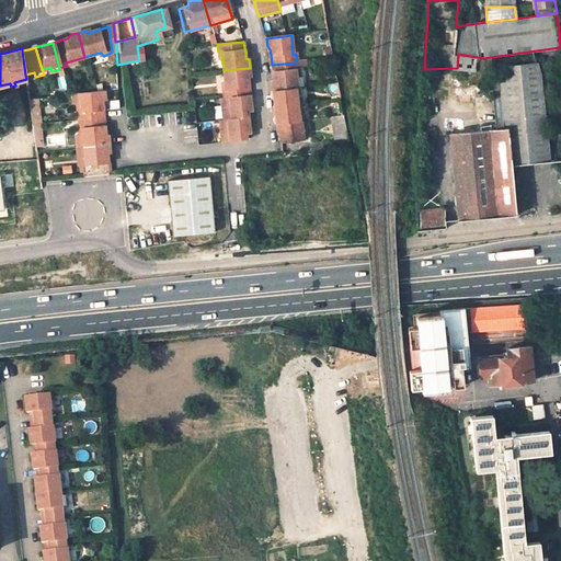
[(272,92),(297,90),(295,71),(297,71),(297,63),(272,65),(272,75),(273,82),(271,86),(272,92)]
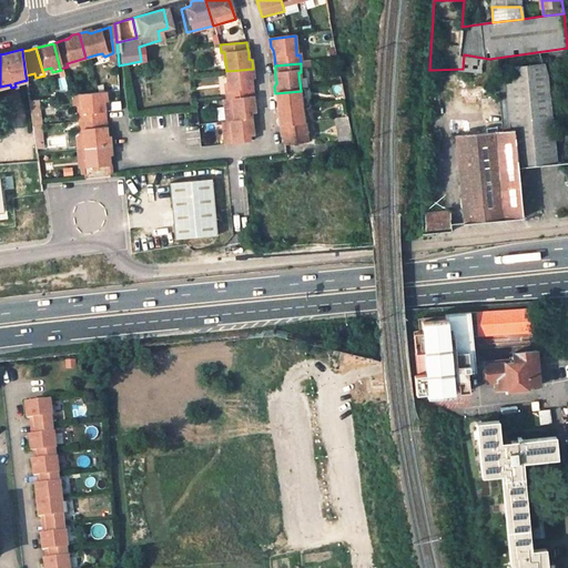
[(513,130),(486,132),(458,134),(465,222),(523,217),(518,168),(558,164),(550,79),(548,67),(514,69),(514,82),(508,82),(510,112),(513,130)]
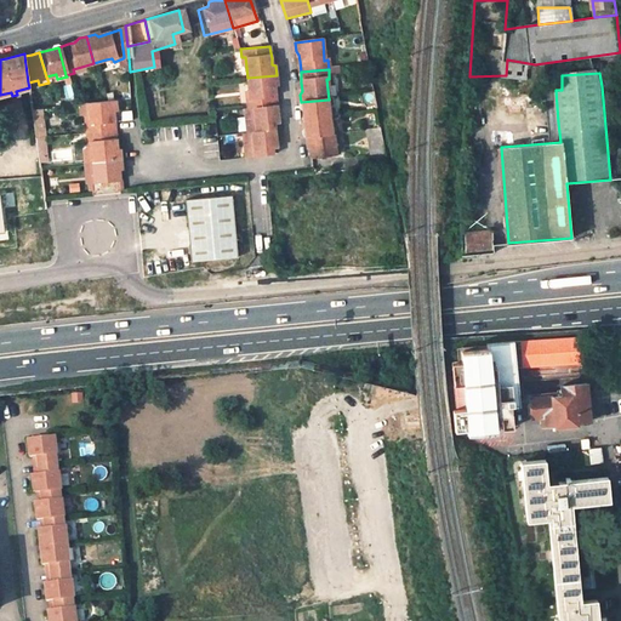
[(246,98),(248,108),(277,104),(280,104),(278,87),(277,75),(248,78),(249,98),(246,98)]
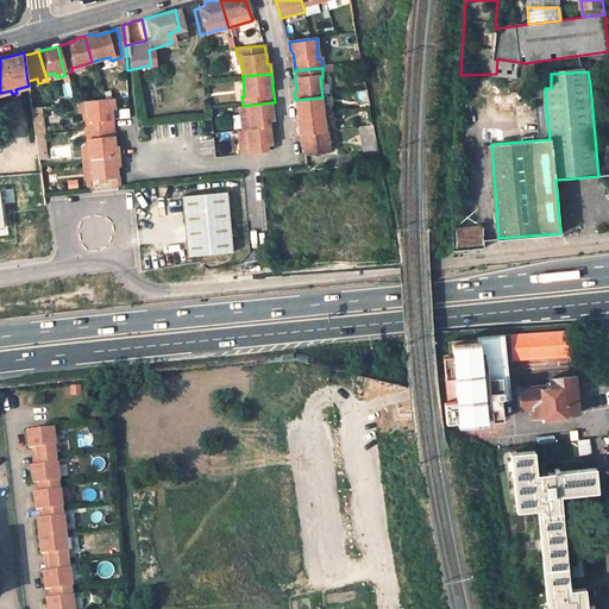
[(74,95),(70,76),(63,77),(67,96),(74,95)]
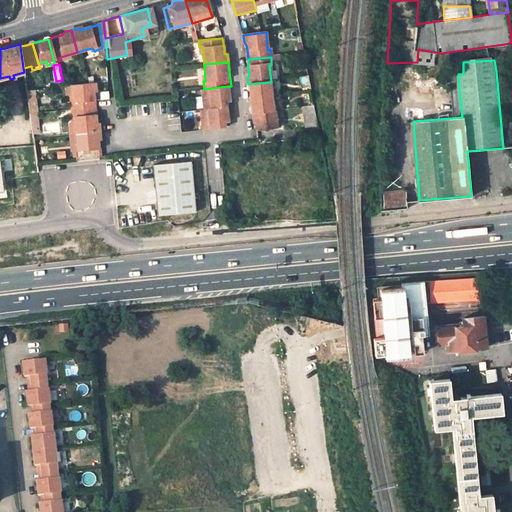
[(249,99),(270,97),(269,89),(274,89),(273,82),(271,82),(248,84),(248,92),(249,99)]
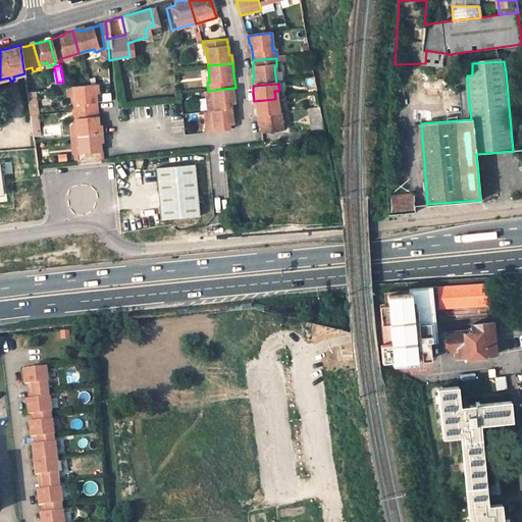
[(68,87),(69,98),(70,104),(68,104),(68,112),(93,109),(92,96),(94,93),(93,85),(68,87)]
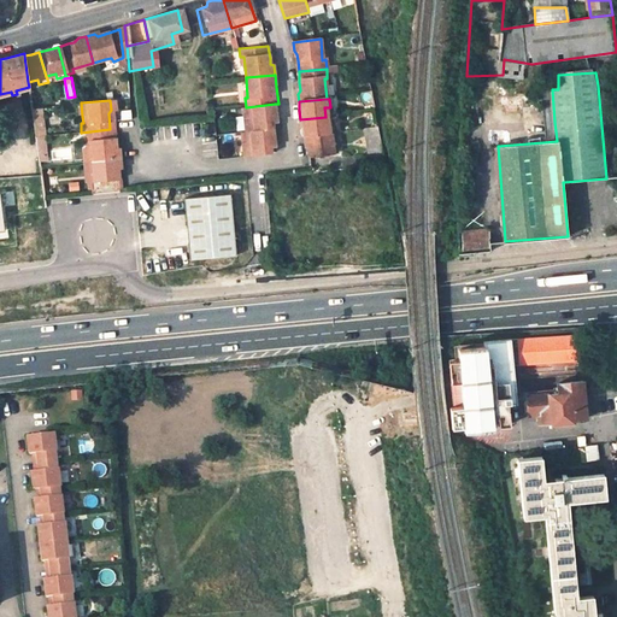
[(275,104),(246,107),(242,107),(245,131),(272,128),(271,122),(274,122),(276,119),(276,115),(275,104)]
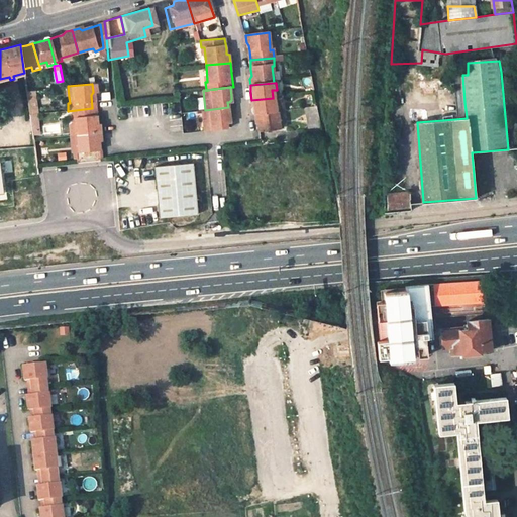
[(38,91),(29,91),(32,135),(40,134),(38,91)]
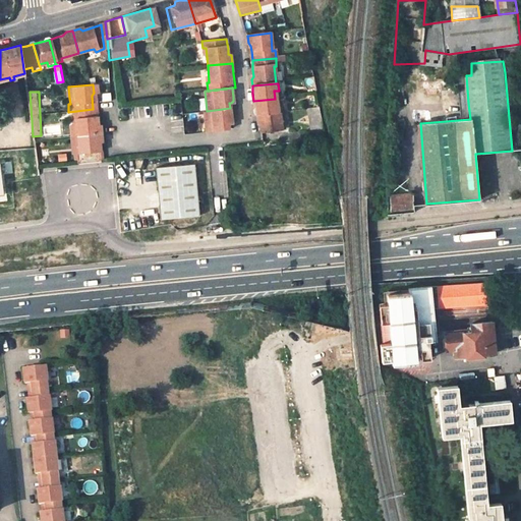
[(113,93),(102,93),(103,101),(113,100),(113,93)]
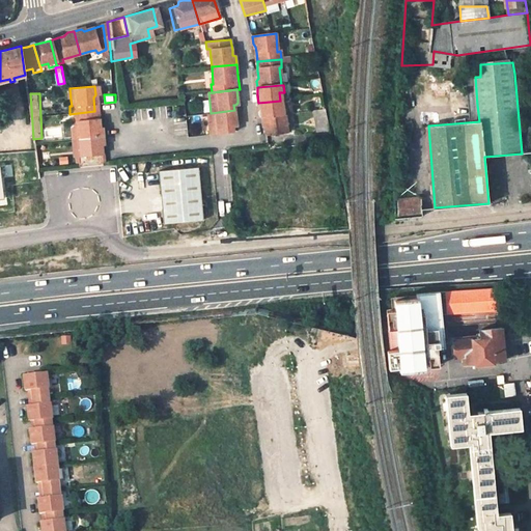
[(281,109),(280,101),(258,103),(259,110),(260,119),(284,116),(287,116),(286,108),(281,109)]
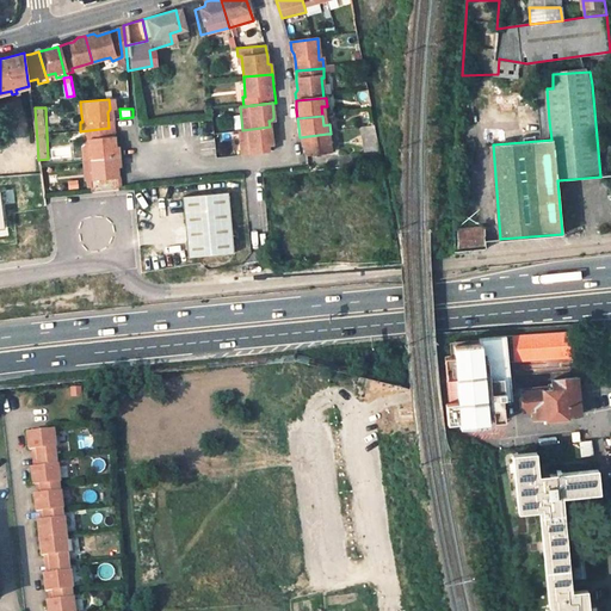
[(520,123),(523,142),(551,140),(549,121),(520,123)]
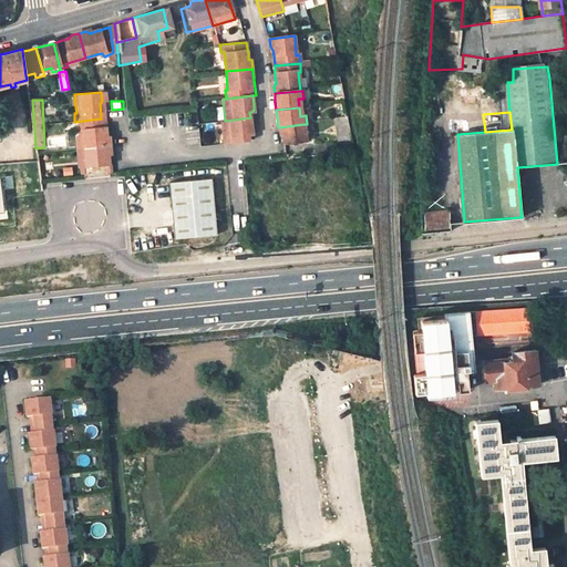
[(251,126),(250,117),(225,121),(222,121),(224,143),(248,141),(248,134),(249,134),(251,131),(251,126)]
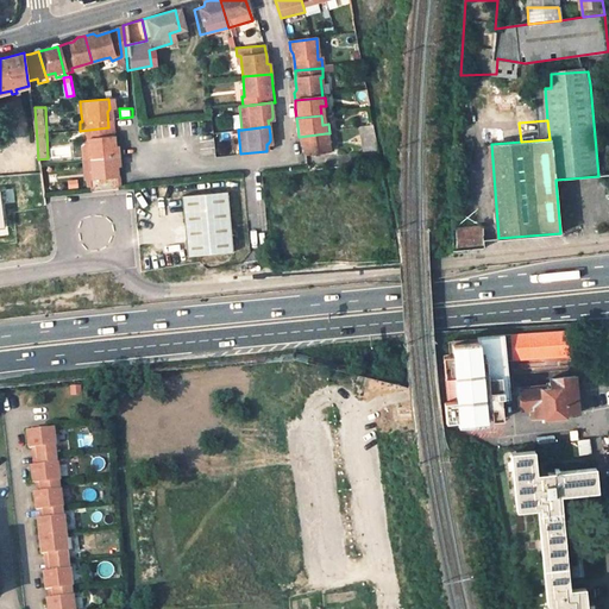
[(110,139),(108,127),(80,131),(82,140),(85,140),(85,148),(87,159),(114,156),(113,148),(111,146),(110,139)]
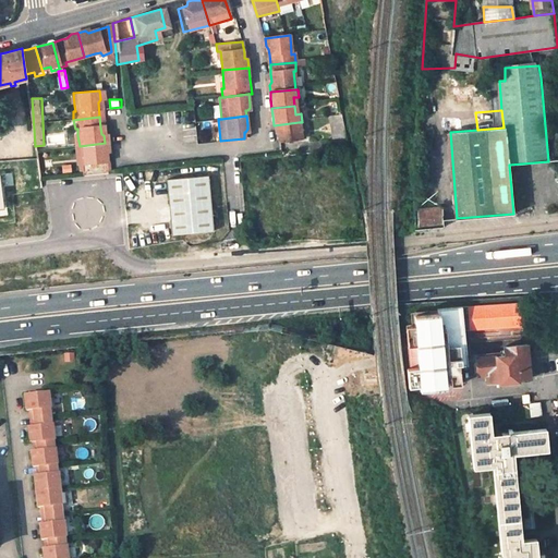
[(300,140),(299,122),(274,125),(275,132),(278,134),(278,138),(278,142),(300,140)]
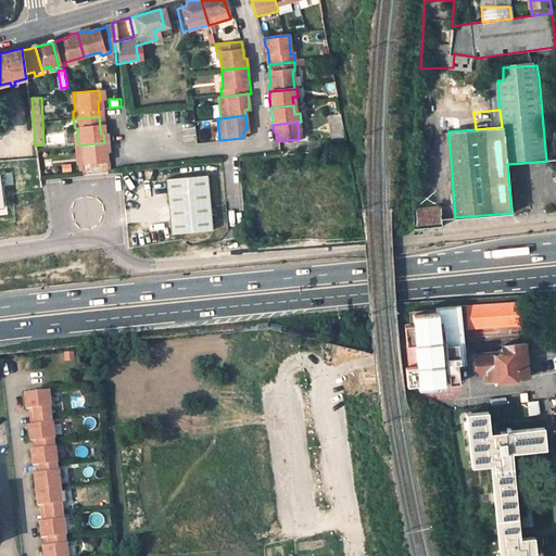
[(62,135),(48,137),(49,143),(63,140),(62,135)]
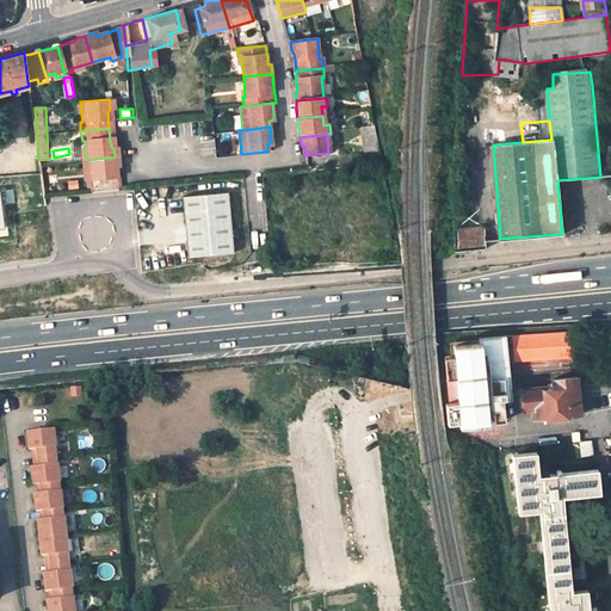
[(115,166),(115,156),(87,160),(88,172),(88,179),(86,179),(88,192),(116,190),(115,176),(113,168),(115,166)]
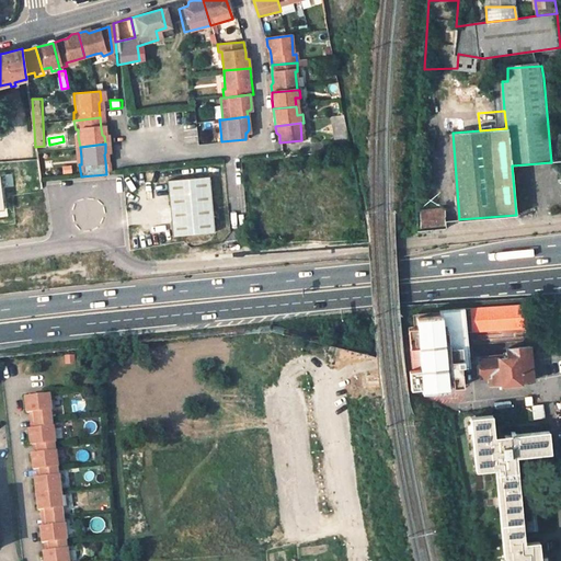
[(165,182),(172,238),(214,235),(208,179),(165,182)]
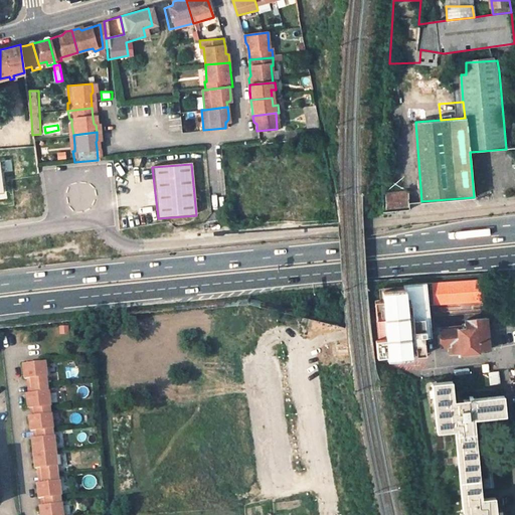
[(385,199),(407,197),(406,186),(385,187),(385,199)]
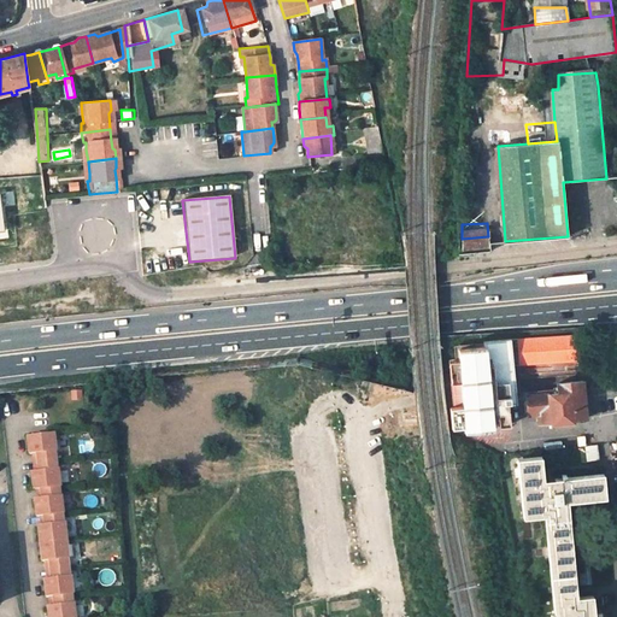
[(489,250),(488,236),(462,239),(462,253),(483,251),(489,250)]
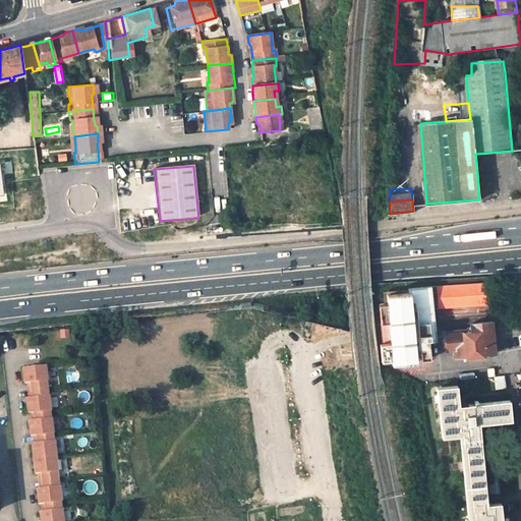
[(439,286),(441,304),(469,301),(467,283),(439,286)]
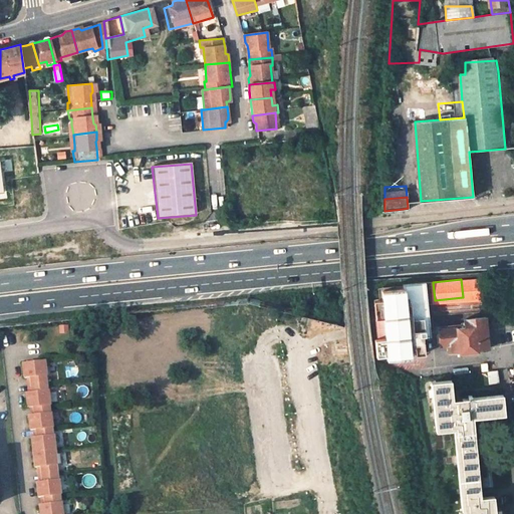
[(372,320),(374,337),(386,336),(386,338),(375,339),(377,356),(388,355),(388,360),(411,357),(409,338),(430,336),(426,283),(404,285),(404,288),(383,290),(386,319),(372,320)]
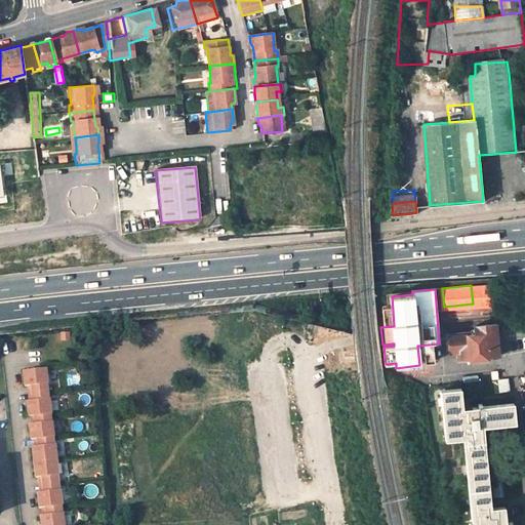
[(459,361),(498,357),(498,349),(506,348),(503,328),(496,328),(495,325),(475,327),(475,335),(447,337),(449,353),(458,352),(459,361)]
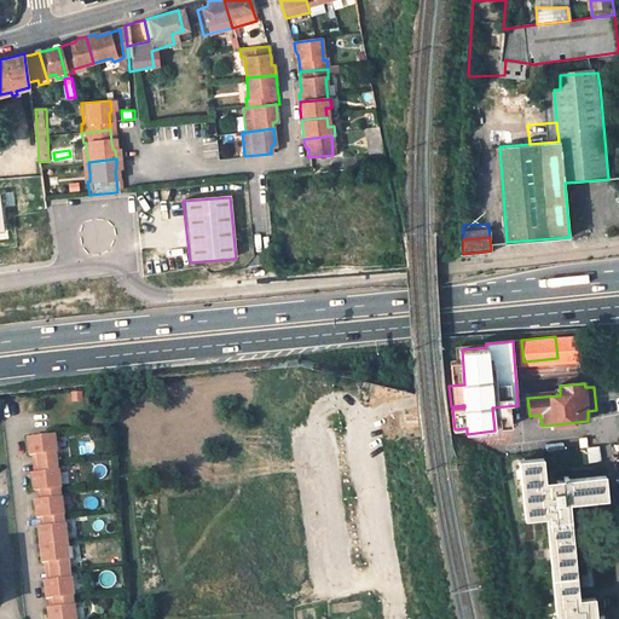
[(38,464),(57,462),(56,453),(57,453),(55,435),(27,438),(29,456),(36,455),(38,464)]
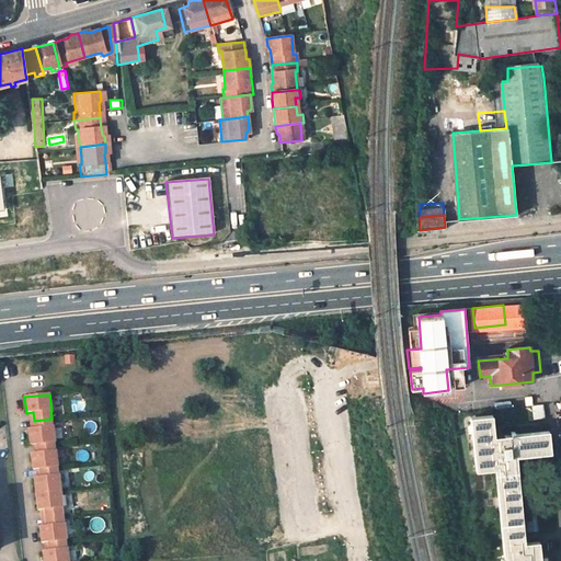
[(542,404),(531,405),(534,420),(545,419),(542,404)]
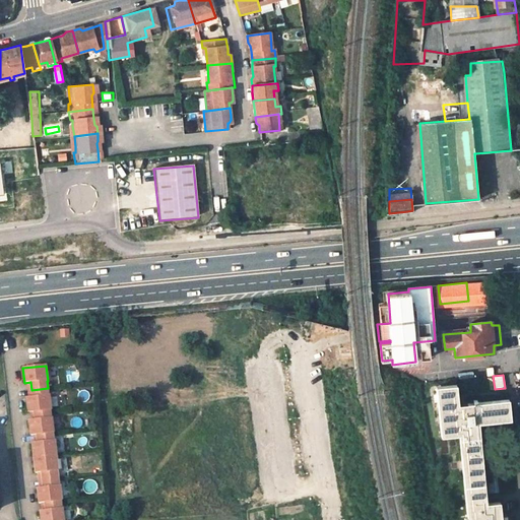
[(502,519),(500,502),(486,503),(477,423),(508,419),(505,399),(457,403),(456,387),(437,388),(441,435),(460,434),(470,519),(466,519),(502,519)]
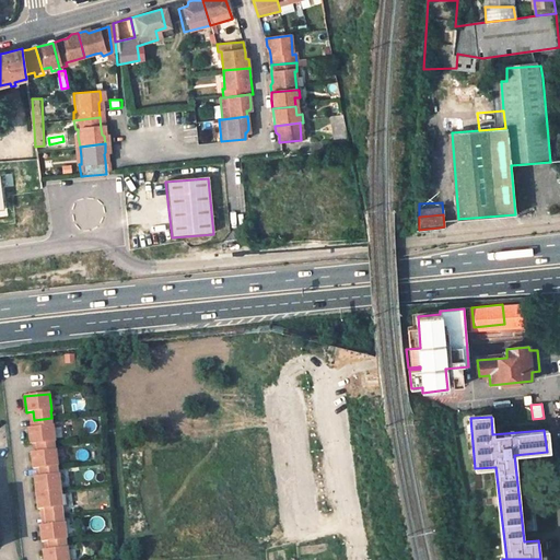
[(30,445),(36,444),(54,442),(55,442),(54,426),(53,426),(51,418),(34,420),(35,428),(28,429),(30,445)]
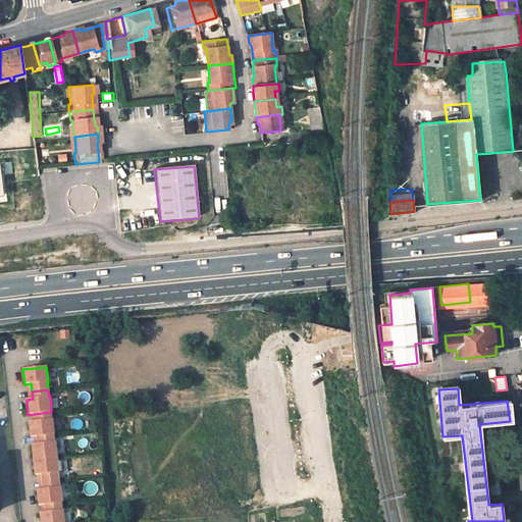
[(31,437),(37,436),(53,434),(54,434),(52,419),(51,420),(50,412),(34,414),(35,421),(29,422),(31,437)]
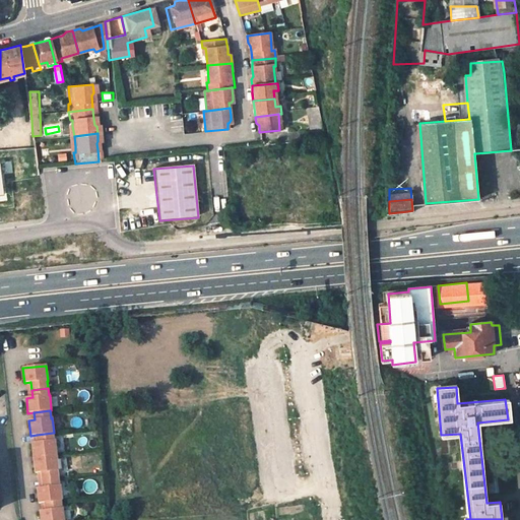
[(31,443),(34,458),(56,455),(55,441),(54,441),(53,433),(37,435),(38,443),(31,443)]
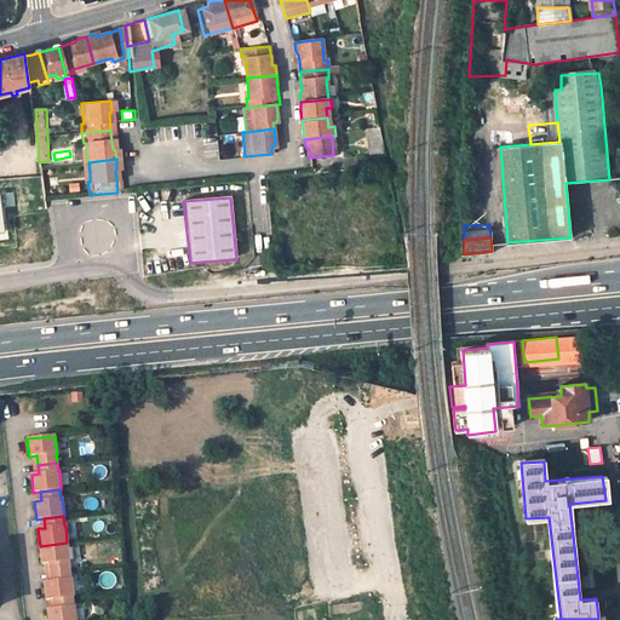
[(50,572),(69,570),(68,561),(69,561),(67,543),(40,546),(41,564),(49,563),(50,572)]
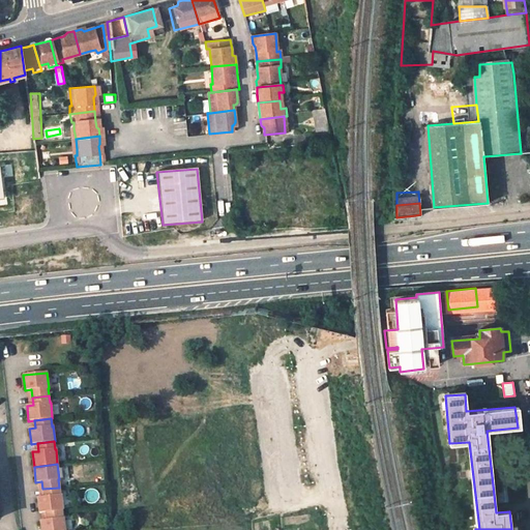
[(46,512),(62,510),(63,510),(61,495),(60,495),(59,488),(42,489),(43,497),(37,498),(39,512),(46,512)]
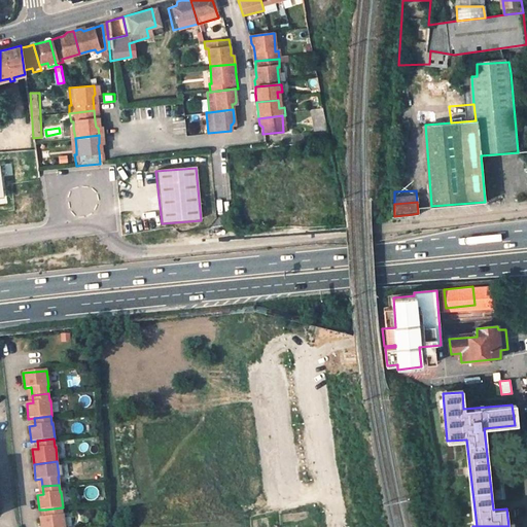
[(40,526),(64,526),(63,516),(62,507),(45,510),(46,518),(40,518),(40,526)]
